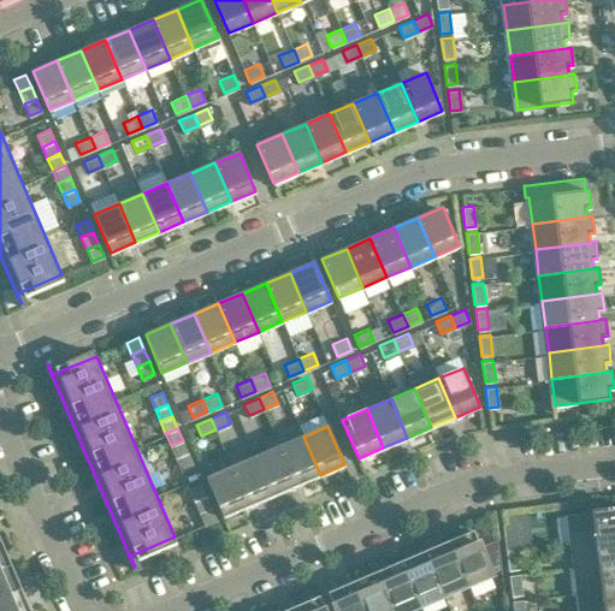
[(320,475),(303,437),(279,446),(296,485),(320,475)]
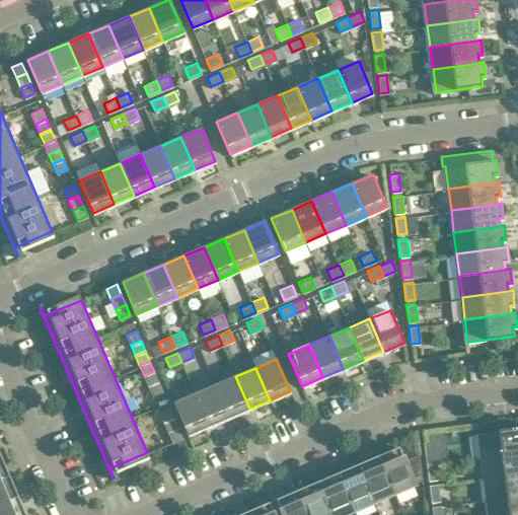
[(154,371),(144,375),(148,385),(158,381),(154,371)]
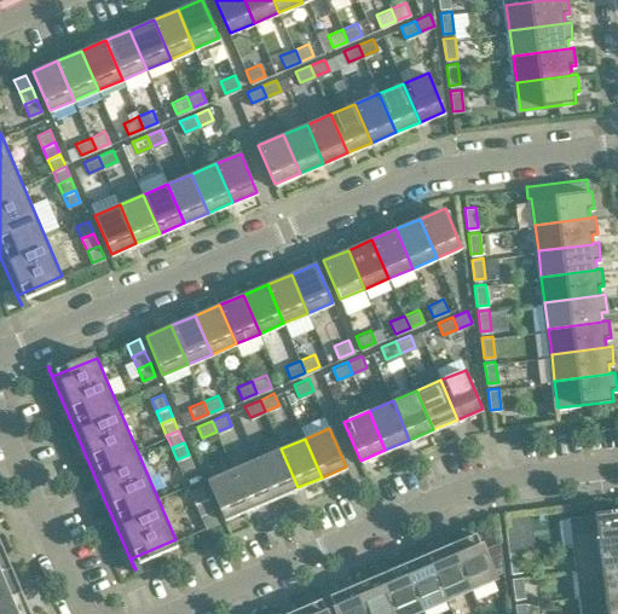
[(298,487),(281,449),(256,459),(273,498),(298,487)]
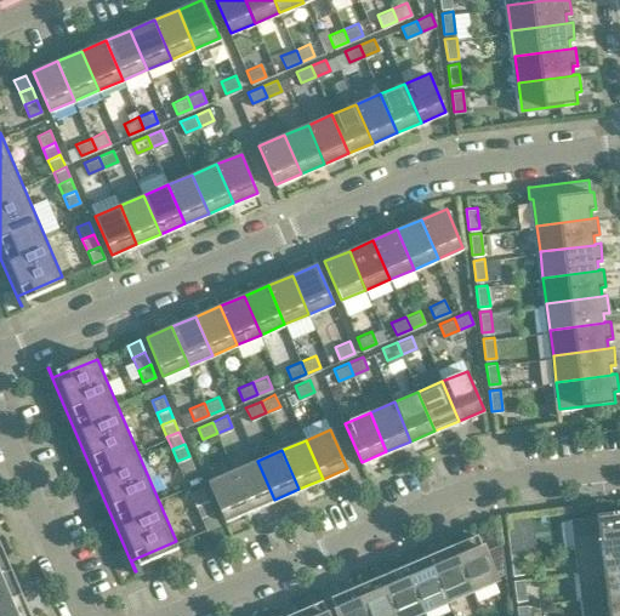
[(189,456),(177,461),(182,473),(194,468),(189,456)]
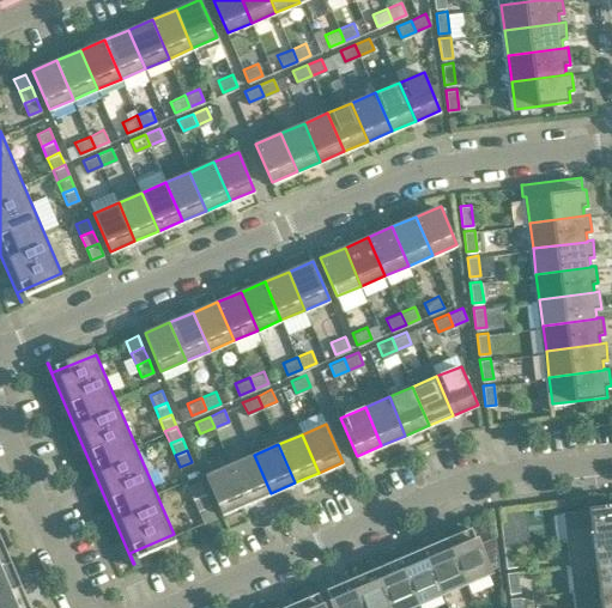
[(271,493),(254,455),(230,464),(247,503),(271,493)]
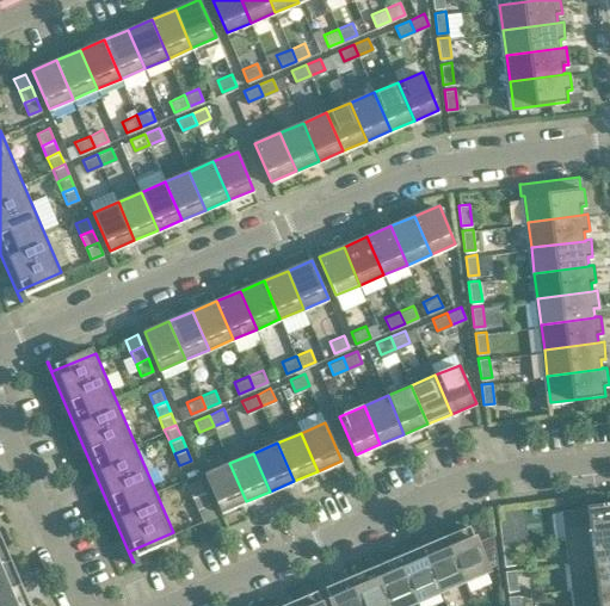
[(246,501),(229,463),(205,474),(221,512),(246,501)]
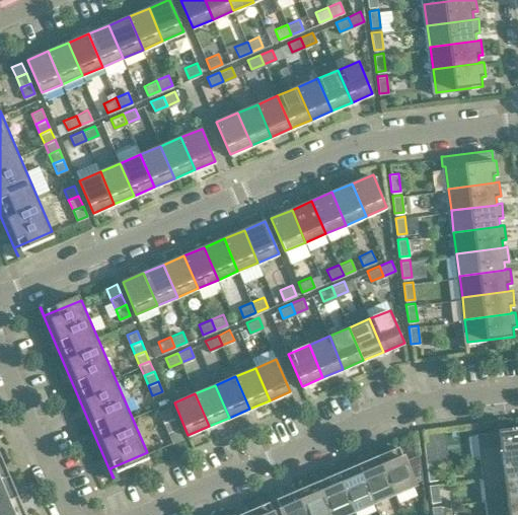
[(173,417),(169,407),(159,411),(163,421),(173,417)]
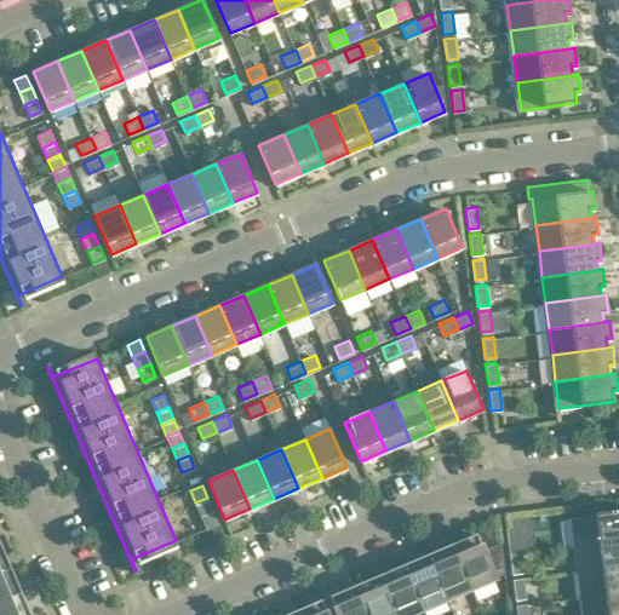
[(212,510),(207,498),(195,503),(200,515),(212,510)]
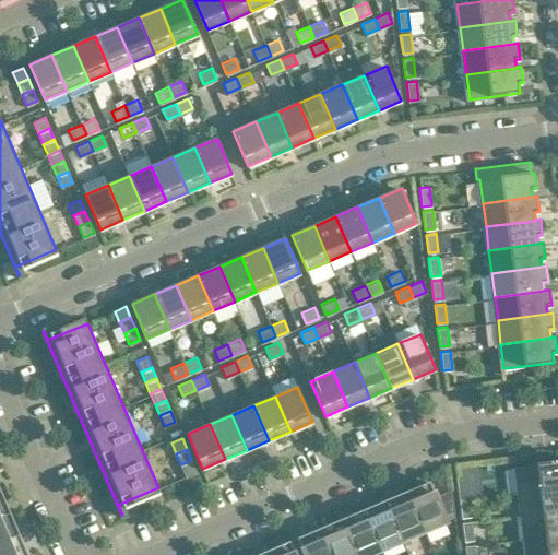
[(197,471),(191,460),(180,464),(186,476),(197,471)]
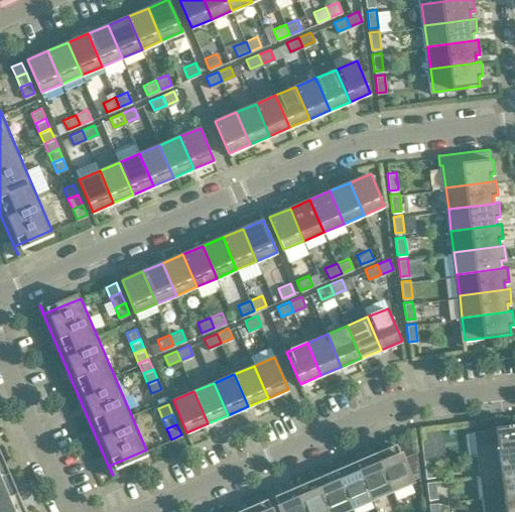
[(514,424),(476,430),(479,451),(514,445),(514,424)]
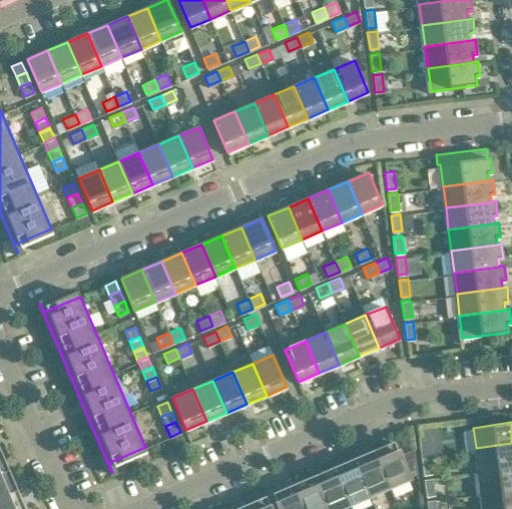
[(430,452),(428,435),(419,436),(421,453),(430,452)]
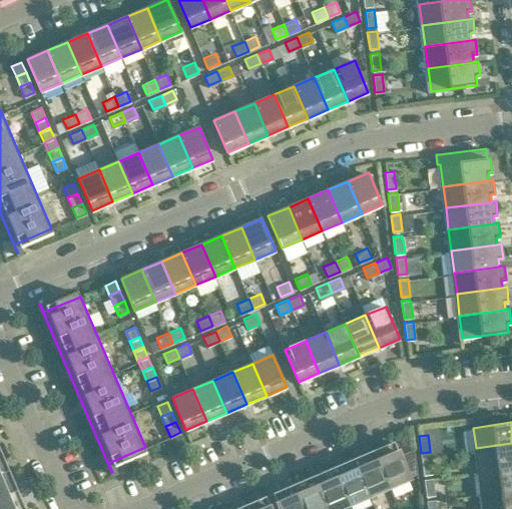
[(410,478),(394,441),(374,449),(390,486),(410,478)]
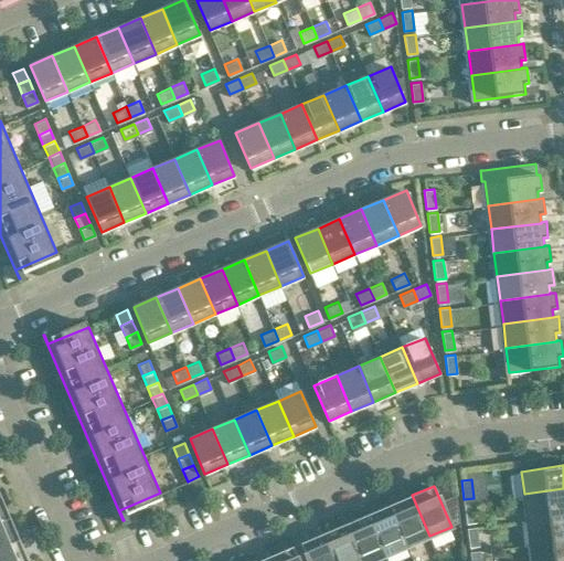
[(563,488),(524,494),(528,518),(563,512),(563,488)]
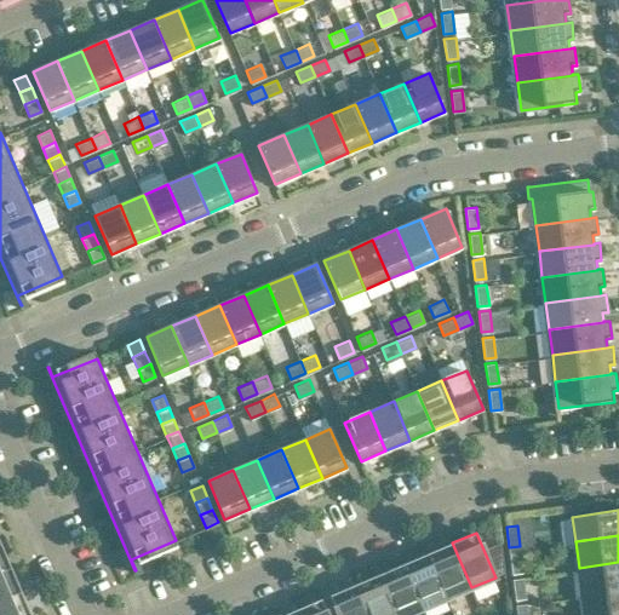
[(471,587),(452,542),(428,553),(447,598),(471,587)]
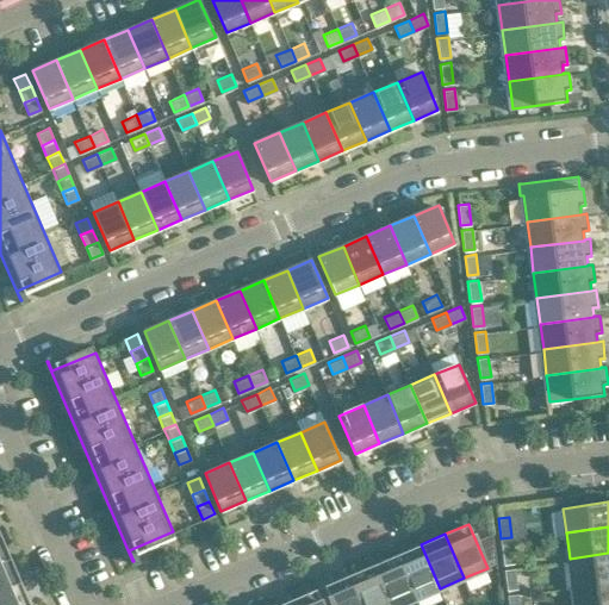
[(0,563),(11,559),(1,535),(0,535),(0,563)]
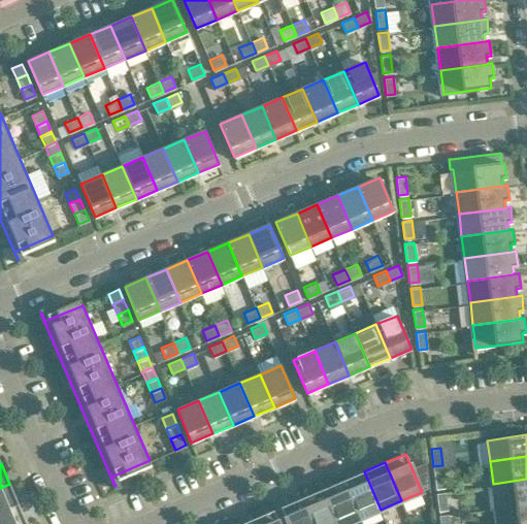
[(446,487),(442,469),(433,470),(435,488),(446,487)]
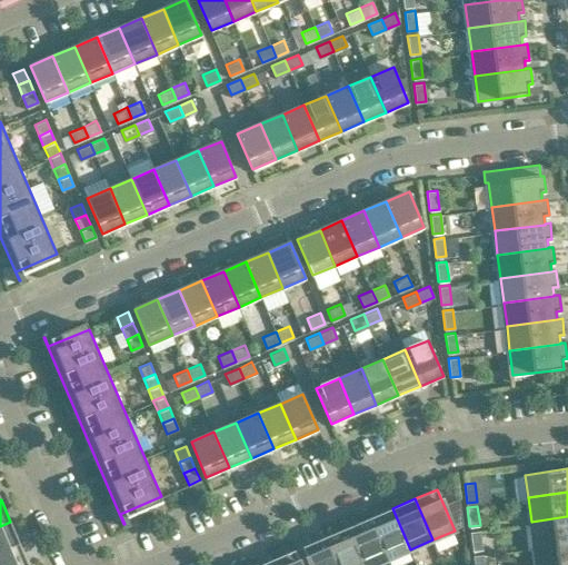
[(410,549),(392,508),(370,518),(387,559),(410,549)]
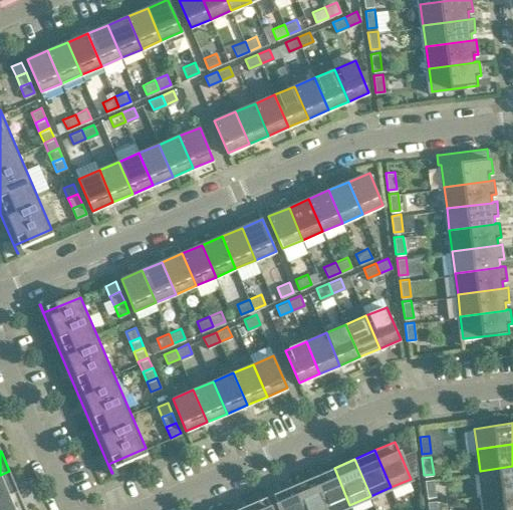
[(512,466),(480,471),(483,493),(512,488),(512,466)]
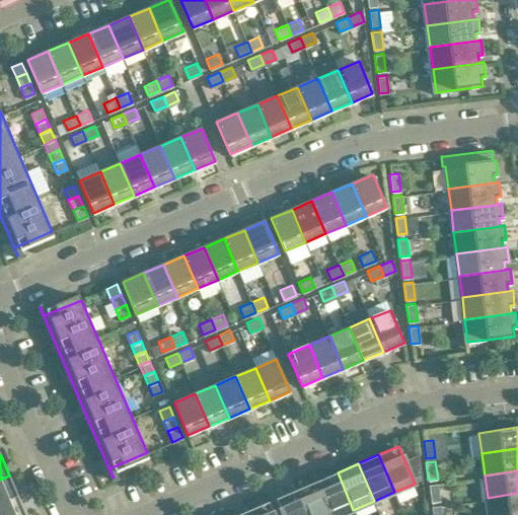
[(341,514),(353,510),(338,472),(316,481),(330,514),(341,514)]
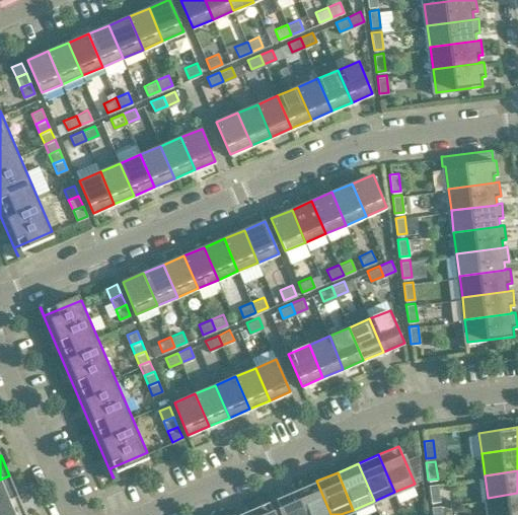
[(0,503),(18,496),(9,475),(0,480),(0,503)]
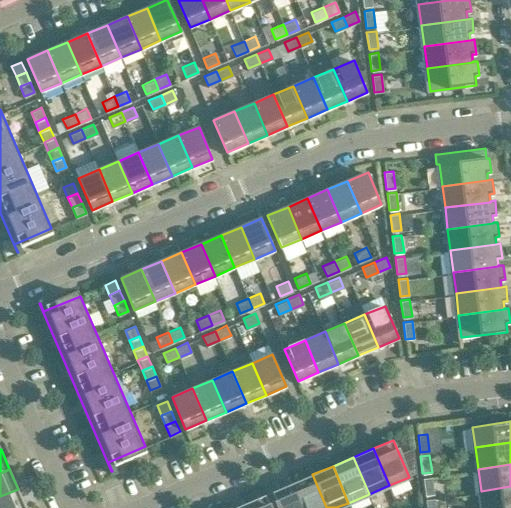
[(326,507),(312,474),(292,483),(302,507),(326,507)]
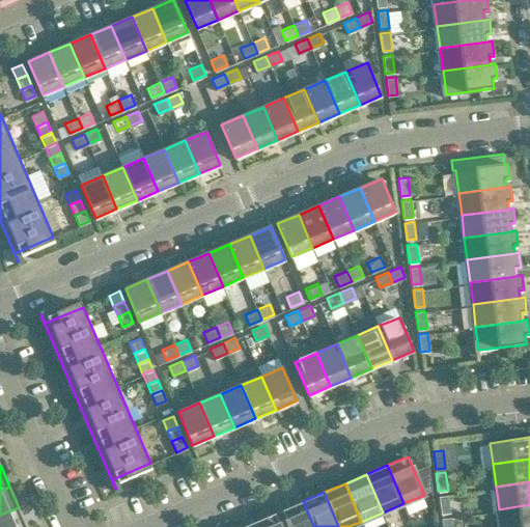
[(450,512),(448,495),(439,496),(441,514),(450,512)]
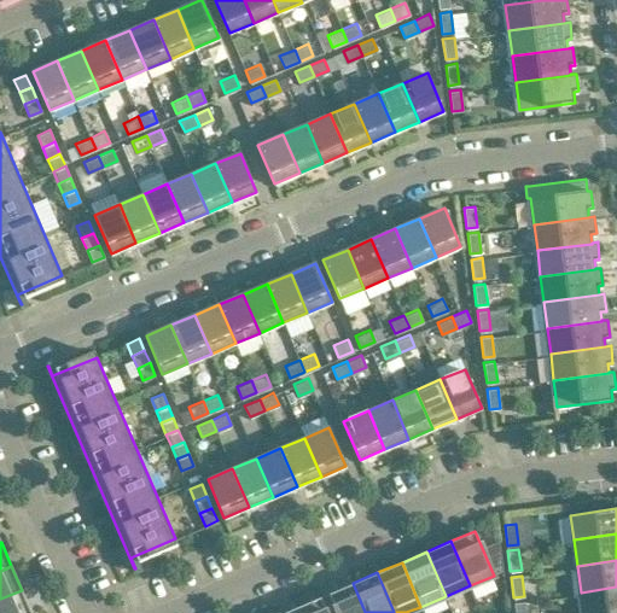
[(365,612),(353,583),(329,594),(336,612),(365,612)]
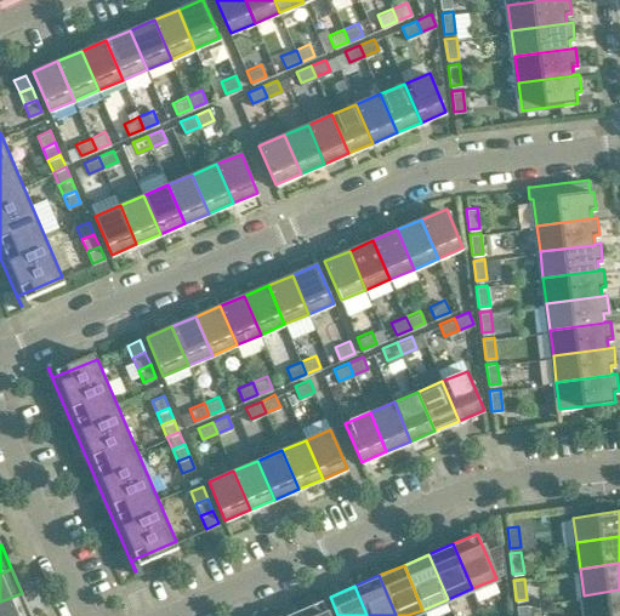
[(619,615),(619,589),(584,595),(585,615),(619,615)]
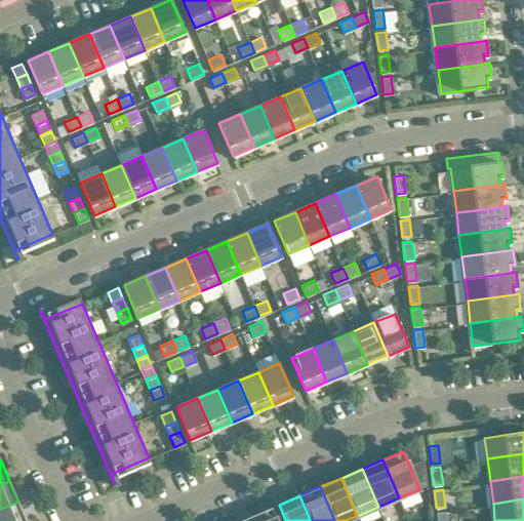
[(0,520),(27,520),(18,502),(0,509),(0,520)]
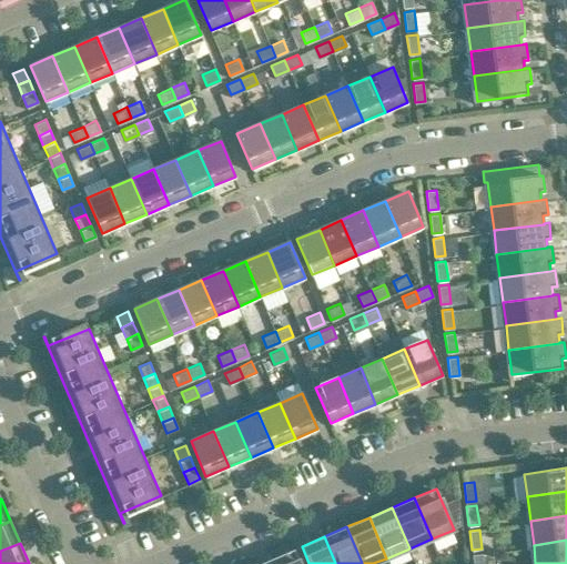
[(300,563),(294,550),(272,559),(274,563),(300,563)]
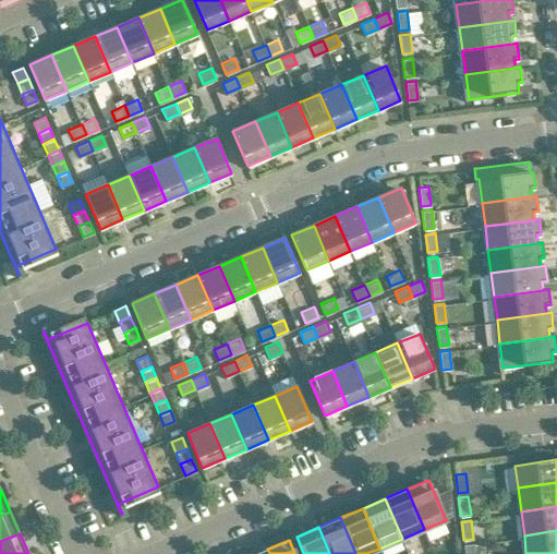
[(475,553),(474,543),(464,544),(464,553),(475,553)]
